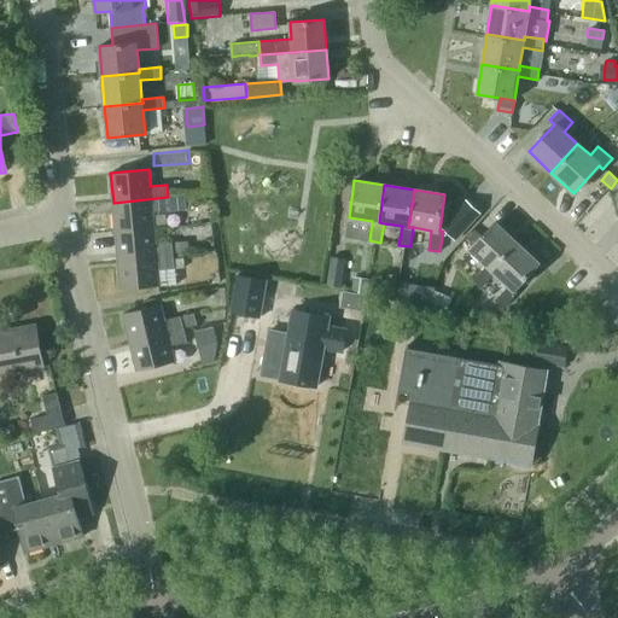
[(186,197),(168,198),(168,197),(114,203),(116,231),(153,228),(152,213),(187,209),(186,197)]
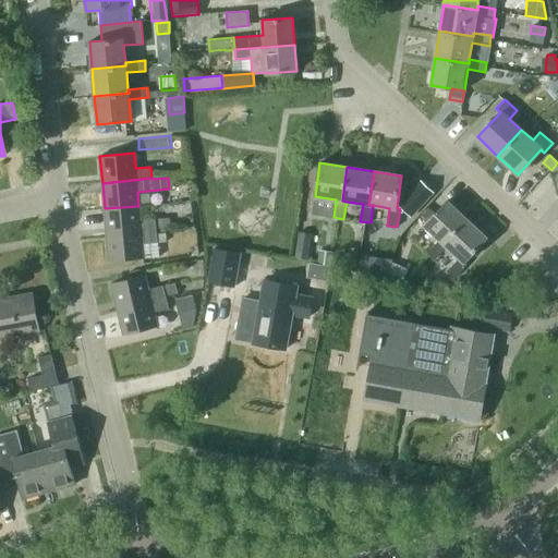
[(420,181),(398,206),(401,209),(410,218),(433,193),(420,181)]
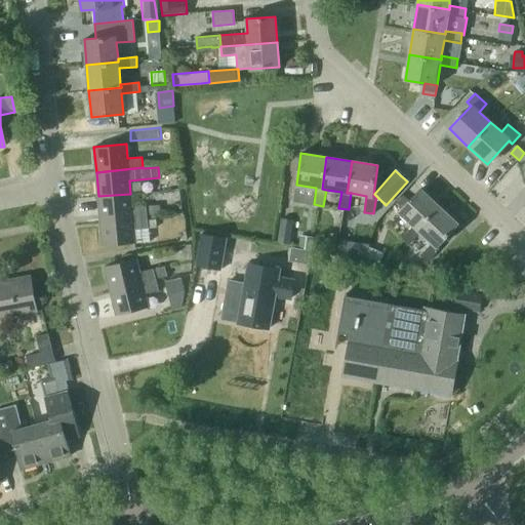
[(440,206),(420,189),(399,212),(413,226),(402,238),(409,245),(420,232),(417,230),(440,206)]
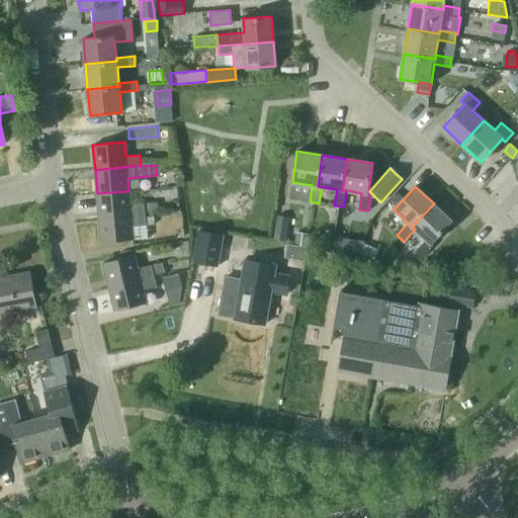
[(97,193),(99,218),(145,213),(144,202),(130,204),(128,191),(97,193)]
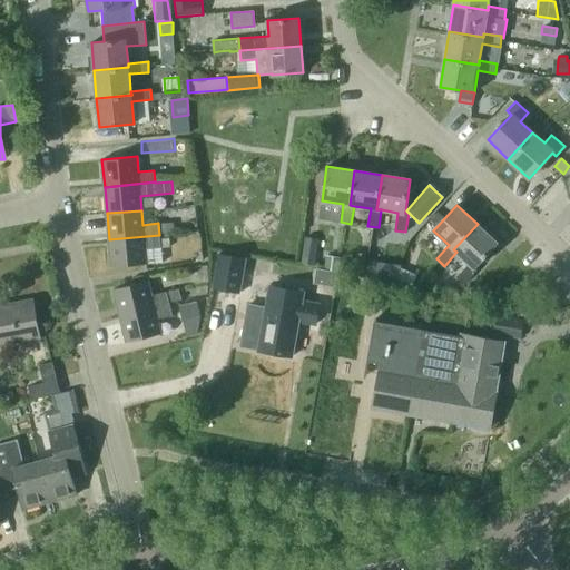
[(159,224),(160,232),(174,231),(174,223),(159,224)]
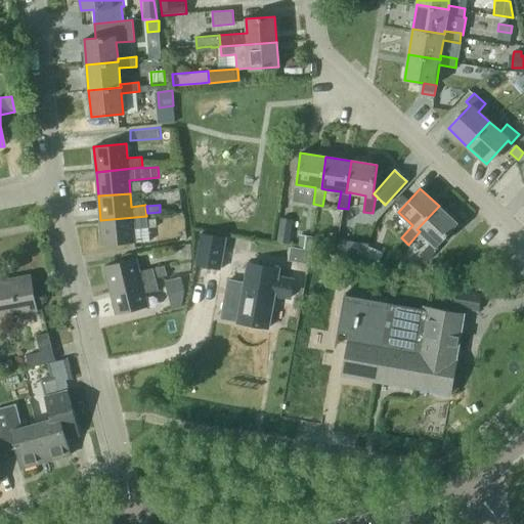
[(417,229),(420,231),(431,243),(420,255),(427,261),(439,249),(436,247),(457,223),(439,206),(417,229)]
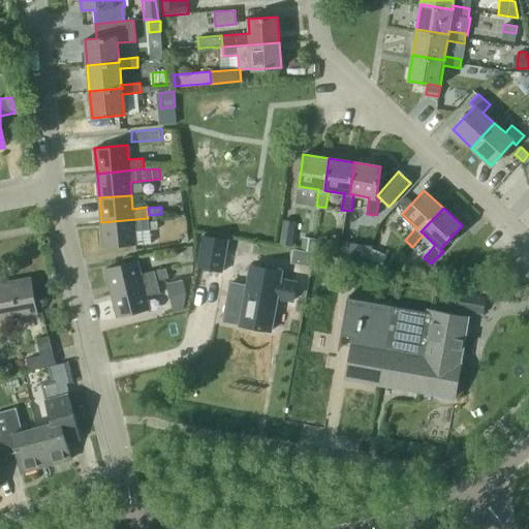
[(103,248),(151,244),(149,229),(149,223),(148,218),(101,222),(103,248)]
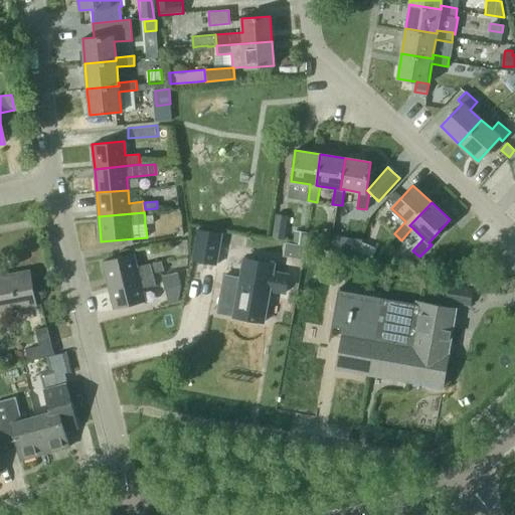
[(284,239),(288,216),(281,215),(276,214),(273,237),(284,239)]
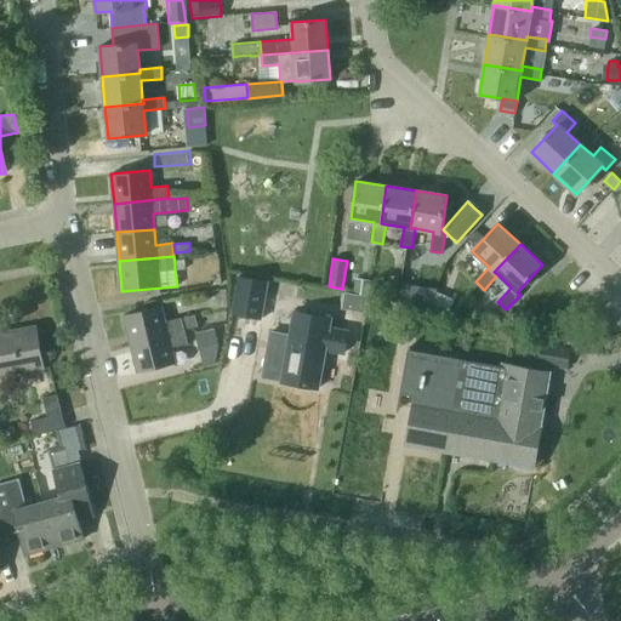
[(184,260),(175,261),(175,262),(175,269),(186,268),(184,260)]
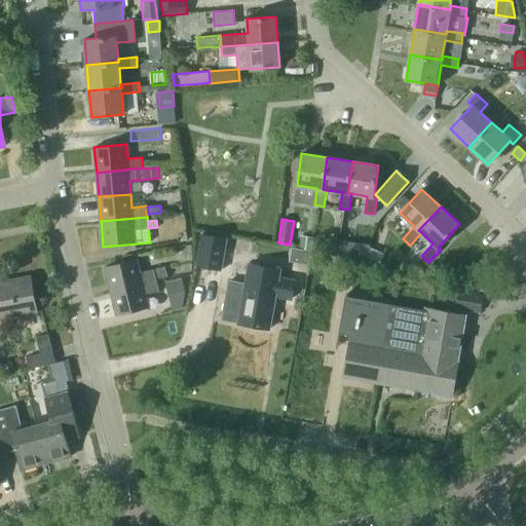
[(200,232),(195,265),(220,269),(225,237),(200,232)]
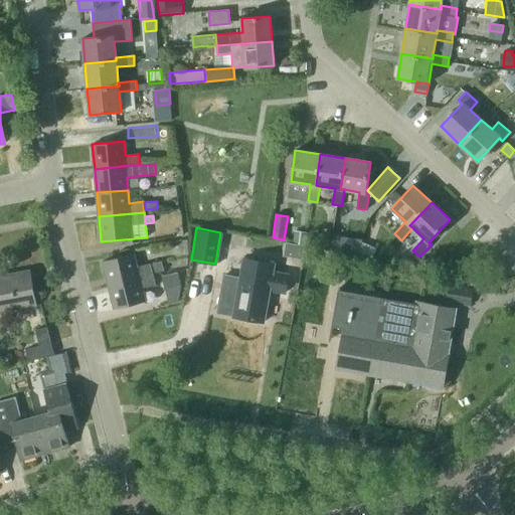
[(322,227),(320,244),(329,245),(331,229),(322,227)]
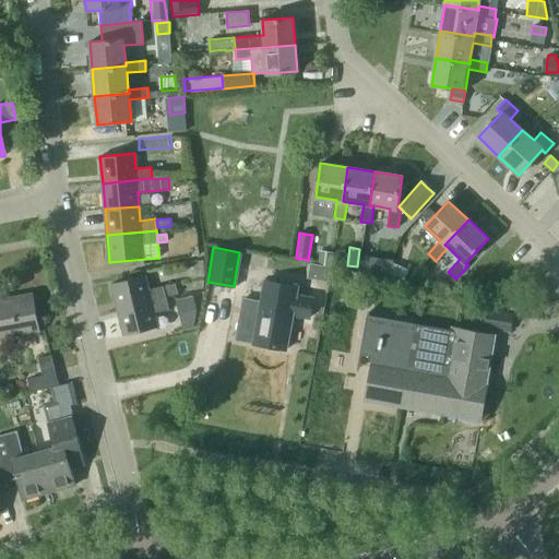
[(321,249),(319,263),(332,264),(333,251),(321,249)]
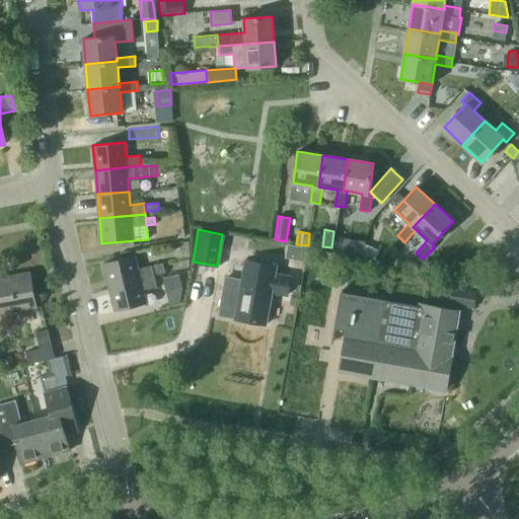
[(334,251),(334,252),(346,254),(348,238),(337,236),(334,251)]
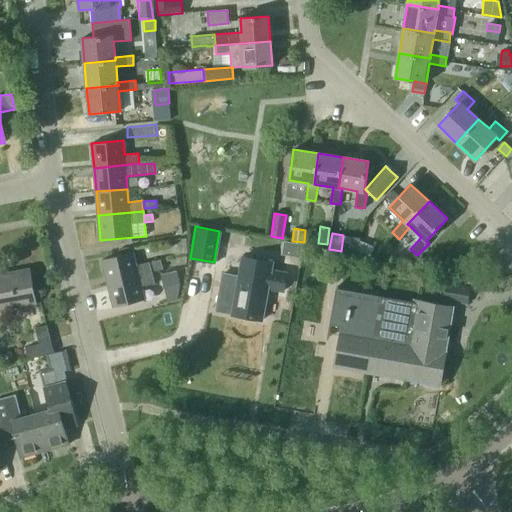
[(282,251),(282,253),(299,256),(301,257),(301,255),(303,245),(284,242),(282,251)]
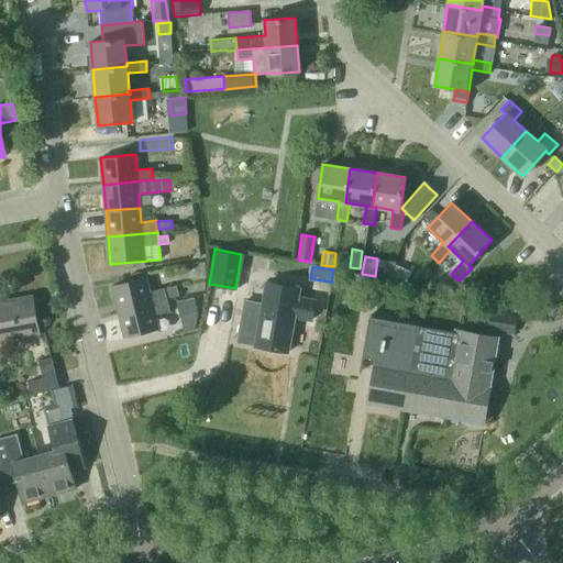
[(396,266),(392,277),(399,279),(407,283),(408,280),(411,272),(396,266)]
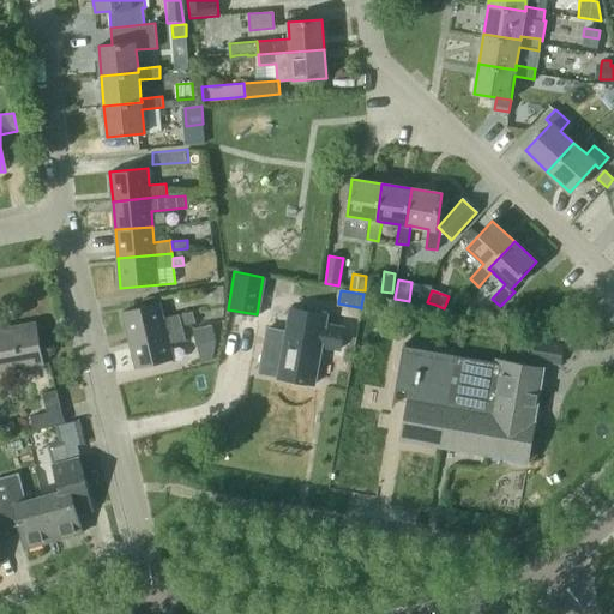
[(130,339),(182,326),(180,314),(163,318),(158,302),(122,311),(130,339)]
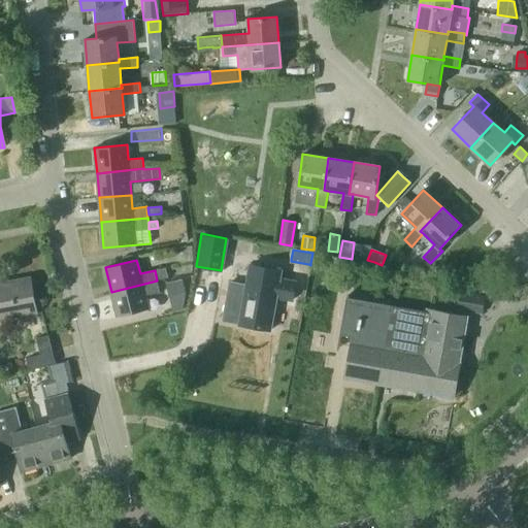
[(292,300),(295,282),(279,278),(281,270),(250,265),(239,324),(270,330),(276,297),(292,300)]
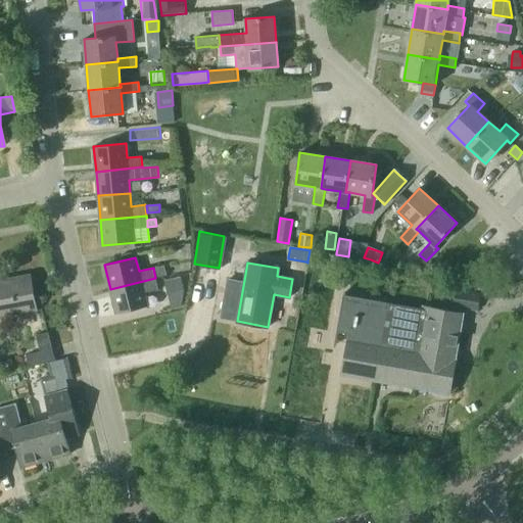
[(153,268),(155,278),(167,276),(164,265),(153,268)]
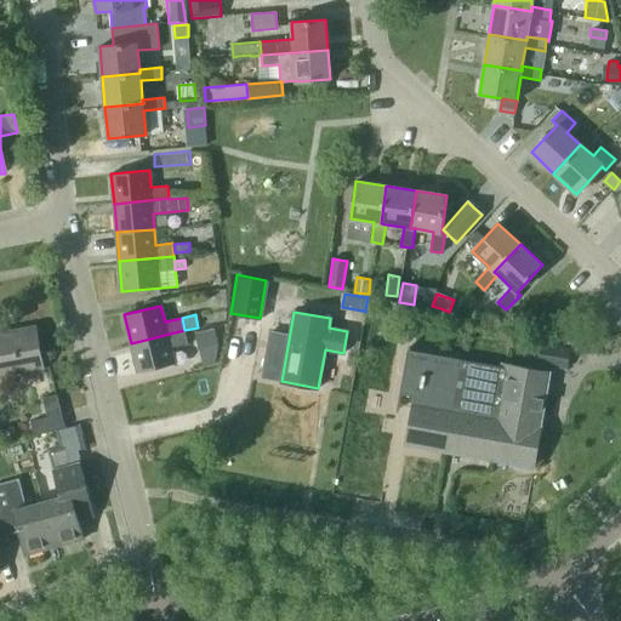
[(381,332),(400,336),(403,320),(383,317),(381,332)]
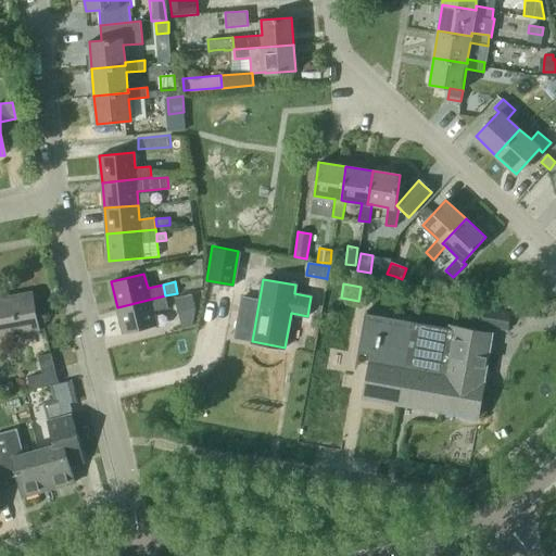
[(540,297),(546,289),(539,283),(533,290),(540,297)]
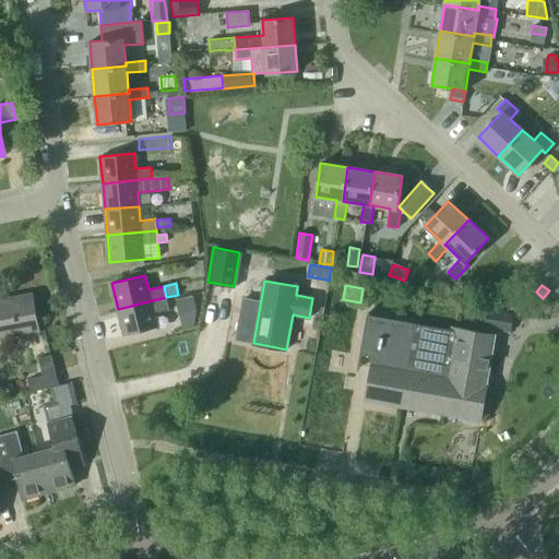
[(0,339),(37,332),(31,293),(0,298),(0,339)]
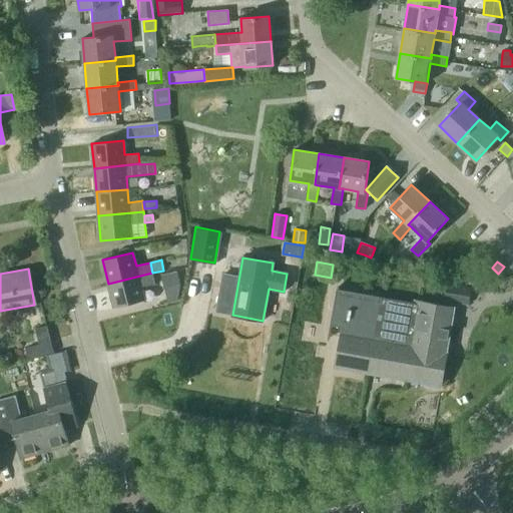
[(176,272),(160,276),(163,288),(179,284),(176,272)]
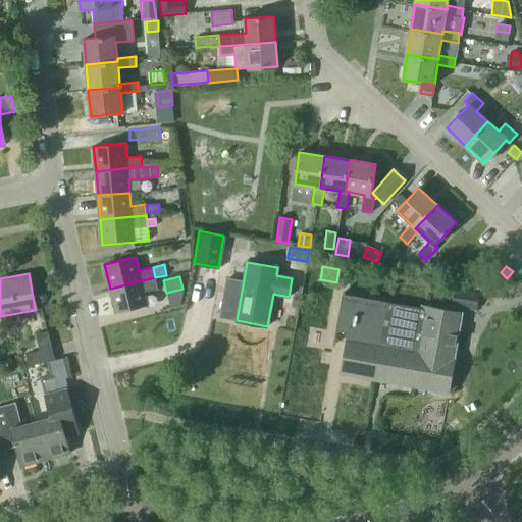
[(155,277),(110,289),(116,313),(147,306),(144,293),(158,289),(155,277)]
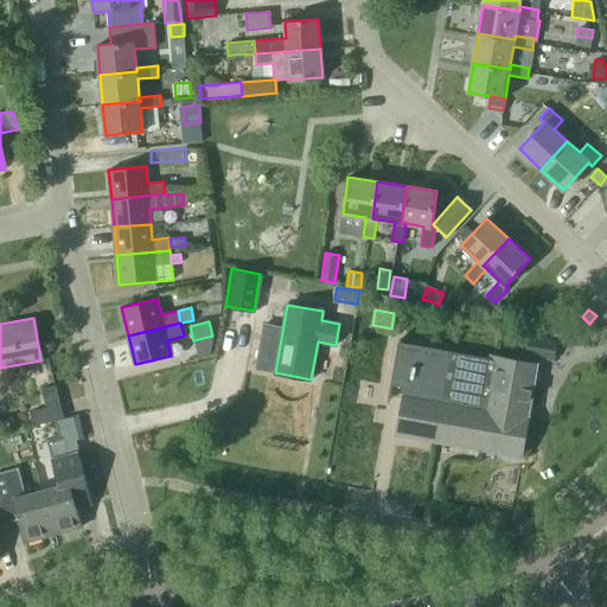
[(529,339),(525,355),(555,360),(557,344),(529,339)]
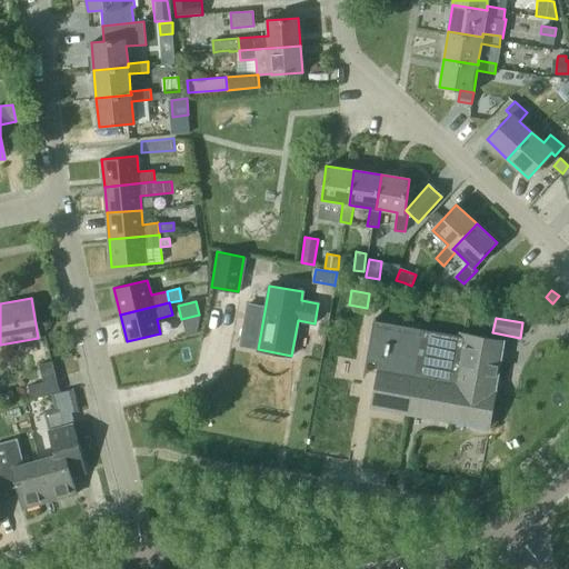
[(492,391),(502,341),(461,333),(460,337),(373,321),(366,360),(380,363),(372,406),(488,427),(495,391),(492,391)]
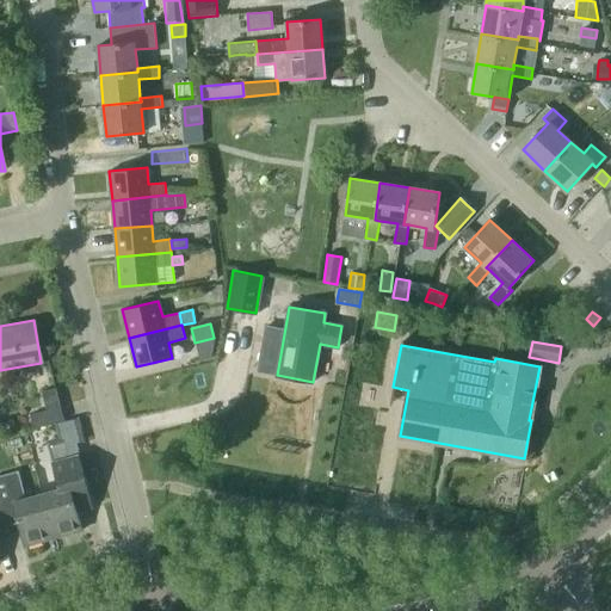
[(30,414),(34,429),(65,420),(56,388),(42,392),(47,409),(30,414)]
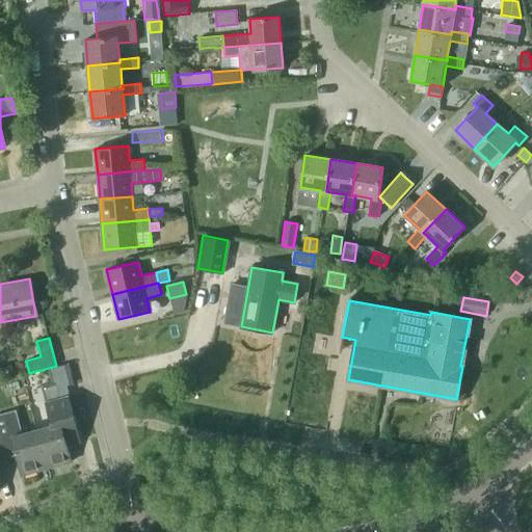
[(67,441),(78,437),(79,437),(68,396),(70,396),(68,387),(70,386),(64,365),(48,369),(52,383),(41,387),(45,402),(51,426),(36,430),(47,468),(72,461),(67,441)]
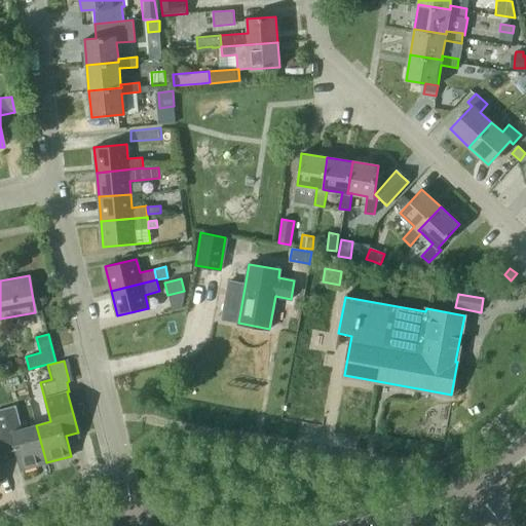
[(46,462),(36,425),(22,429),(15,406),(0,409),(0,437),(4,453),(15,450),(21,470),(46,462)]
